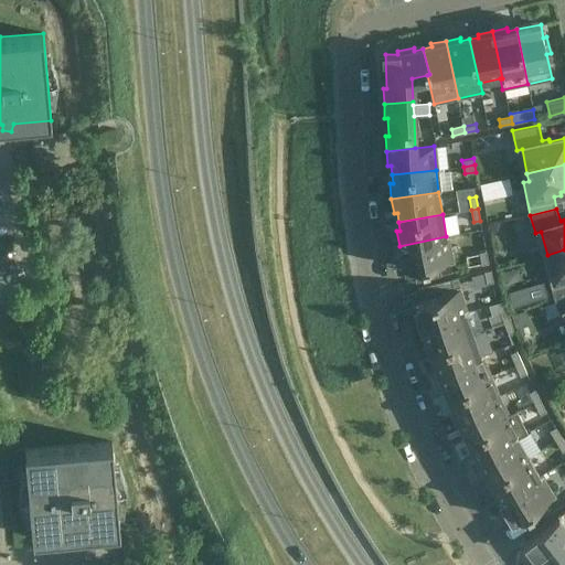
[(446,236),(400,246),(402,260),(405,259),(406,266),(407,269),(413,268),(416,281),(441,275),(439,263),(451,260),(446,236)]
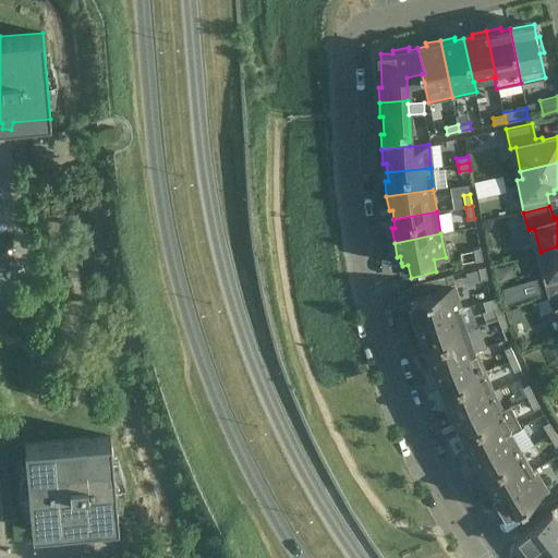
[(557,246),(541,252),(543,259),(537,261),(547,294),(557,290),(557,246)]
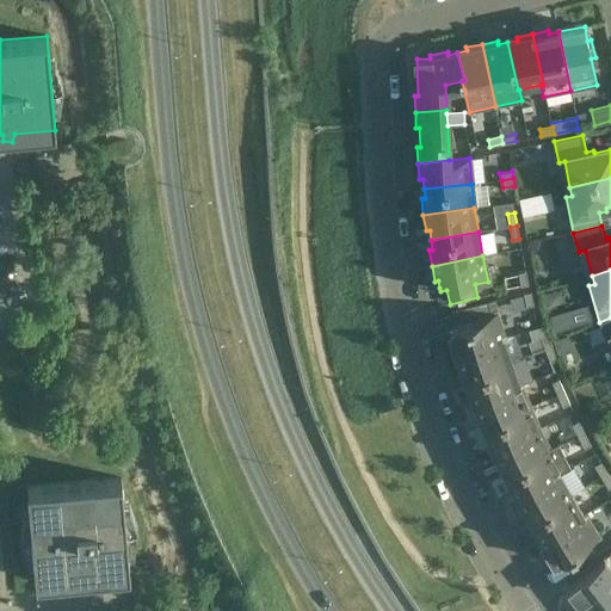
[(531,291),(524,292),(526,306),(534,304),(531,291)]
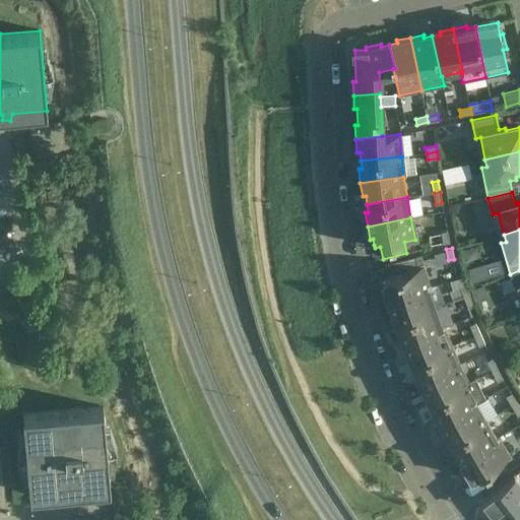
[(382,287),(386,301),(428,286),(421,266),(382,278),(385,287),(382,287)]
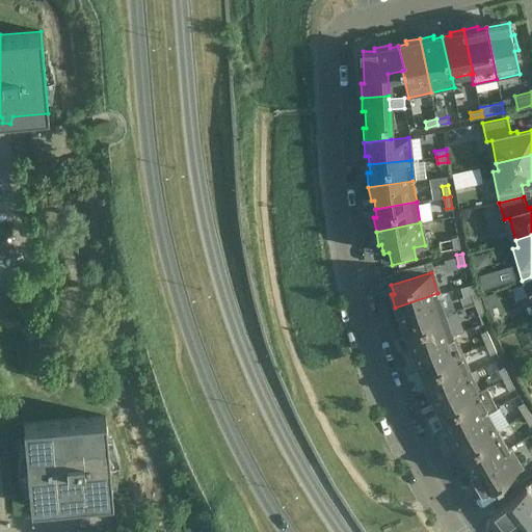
[(531,276),(522,281),(530,296),(531,295),(531,276)]
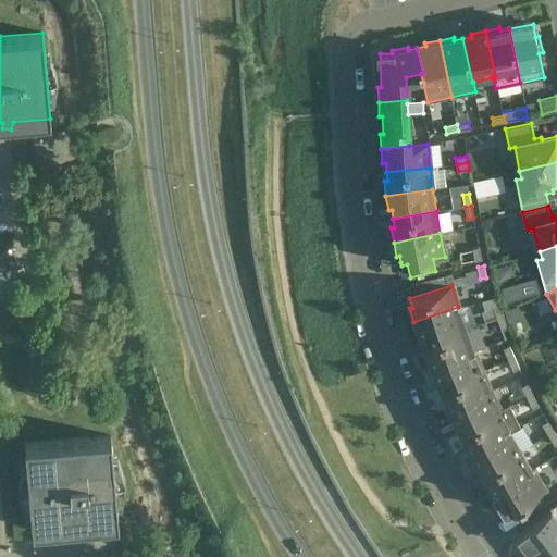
[(493,307),(497,319),(504,316),(499,305),(493,307)]
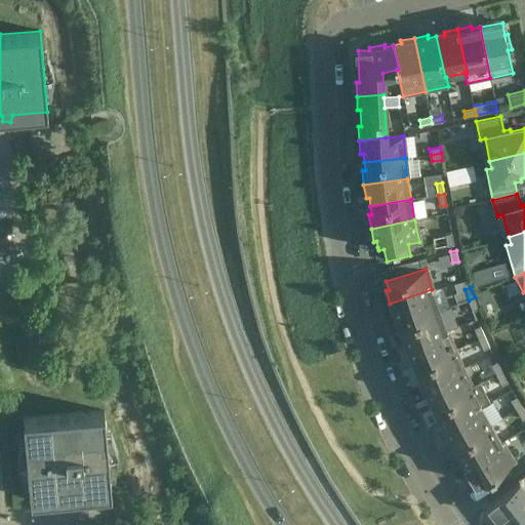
[(398,316),(400,324),(440,310),(432,289),(390,304),(395,317),(398,316)]
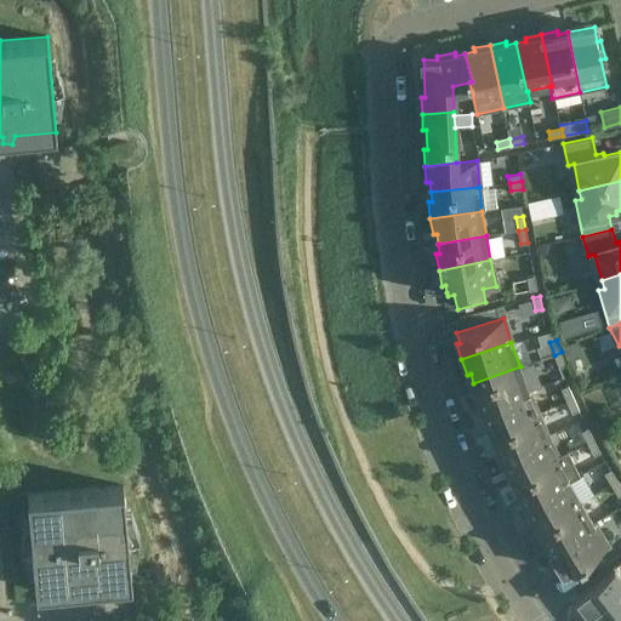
[(567,365),(562,352),(554,355),(559,368),(567,365)]
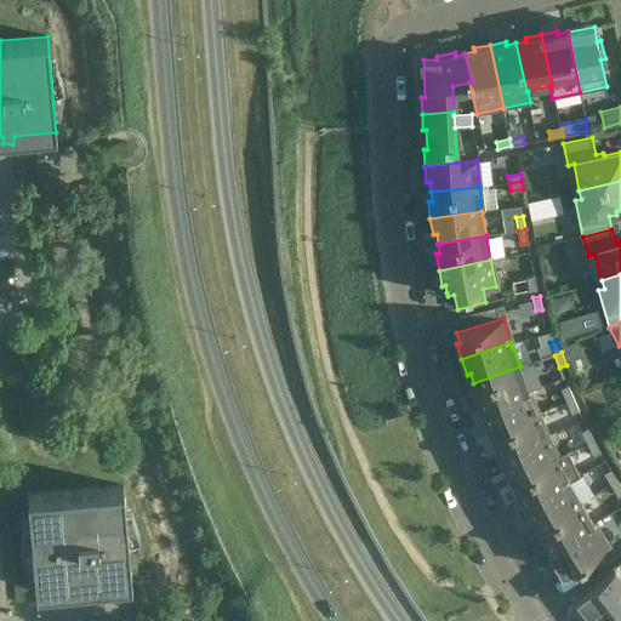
[(529,392),(520,366),(473,383),(477,393),(473,394),(479,409),(529,392)]
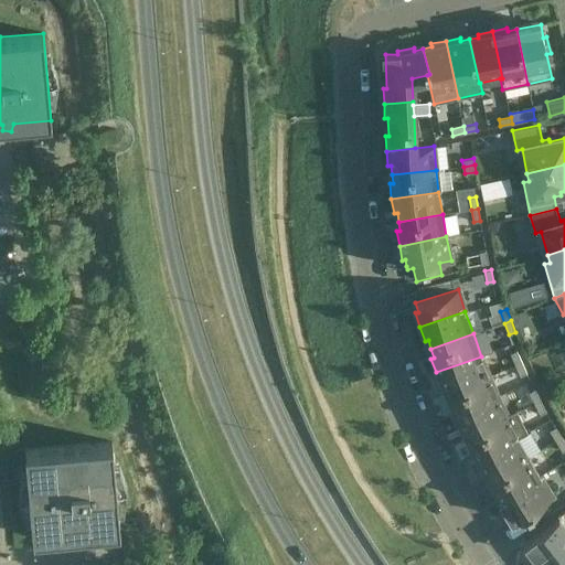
[(511,353),(515,364),(522,362),(518,351),(511,353)]
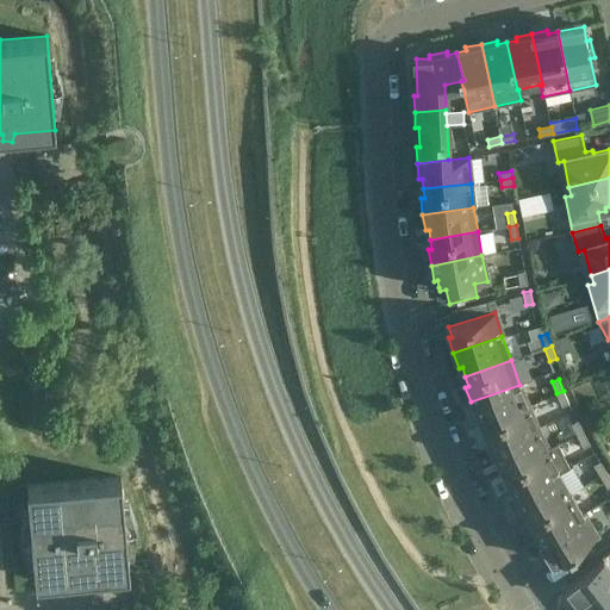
[(480,416),(484,424),(528,406),(520,385),(471,402),(477,417),(480,416)]
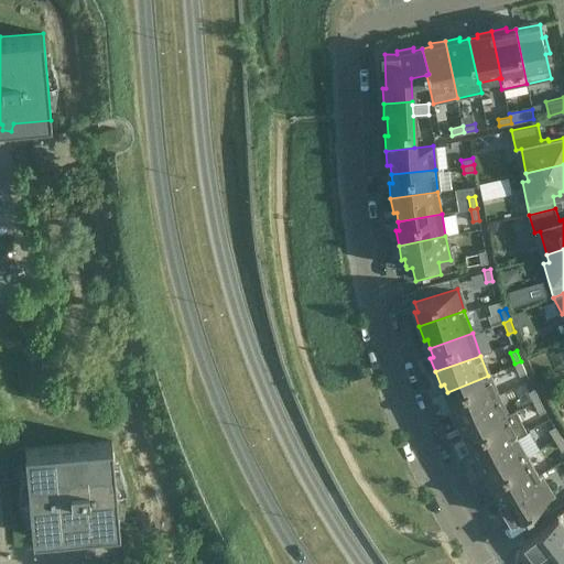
[(527,372),(521,361),(514,364),(520,376),(527,372)]
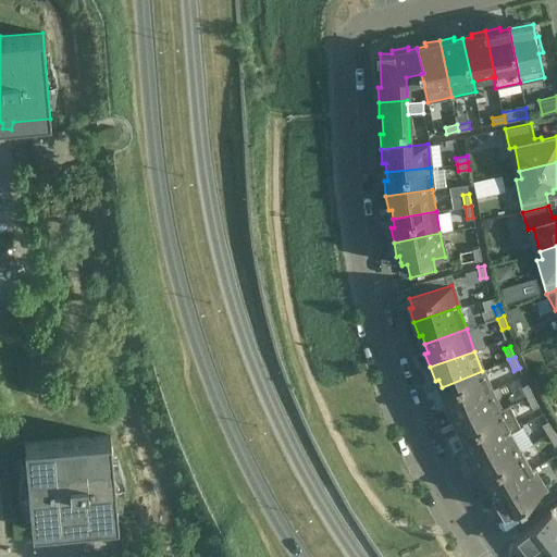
[(442,397),(447,410),(491,391),(482,371),(442,387),(445,396),(442,397)]
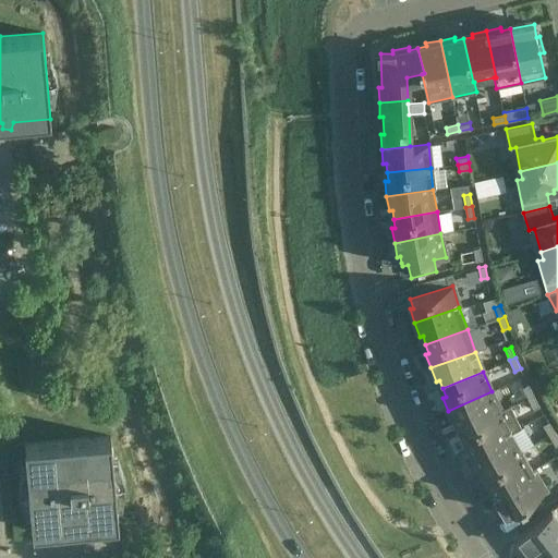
[(522,387),(528,398),(534,395),(529,384),(522,387)]
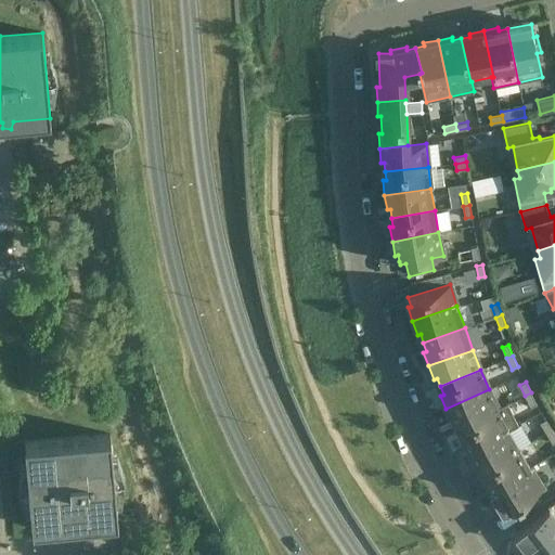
[(489,389),(446,409),(452,422),(455,421),(459,428),(499,409),(498,408),(489,389)]
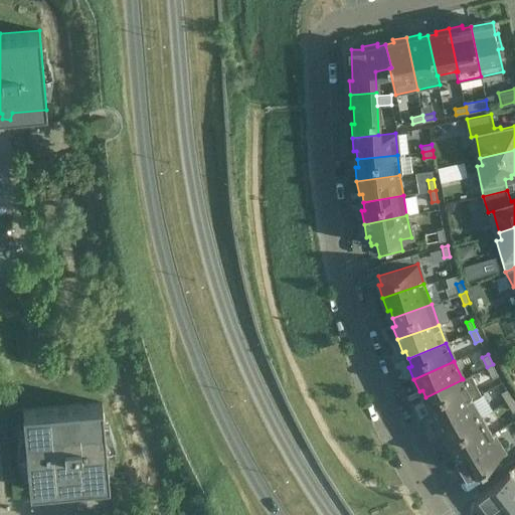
[(498,374),(493,364),(487,367),(493,377),(498,374)]
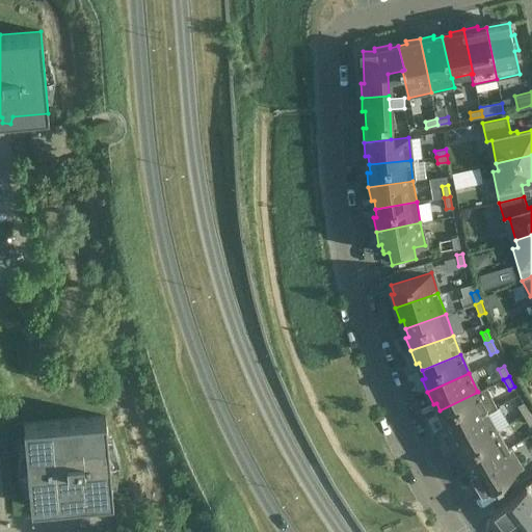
[(477,391),(478,392),(440,410),(444,419),(442,420),(447,432),(487,411),(488,413),(498,407),(486,387),(477,391)]
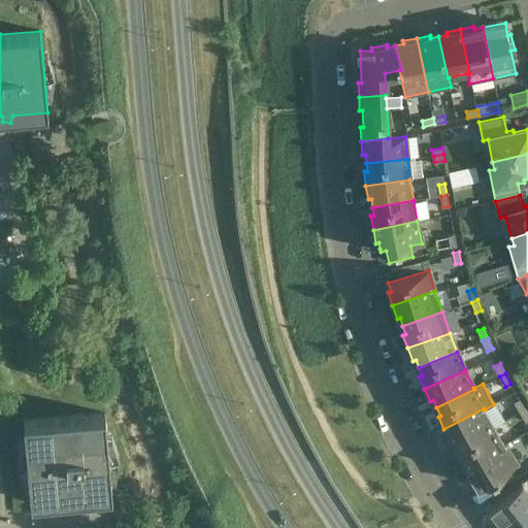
[(519,399),(514,402),(520,411),(525,408),(519,399)]
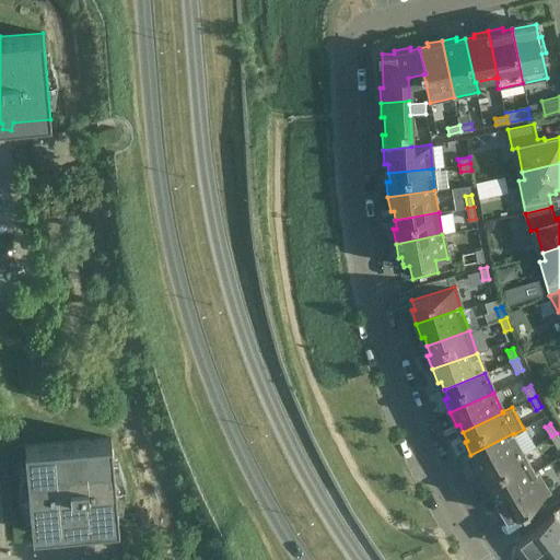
[(0,431),(0,435),(2,443),(18,439),(14,427),(0,431)]
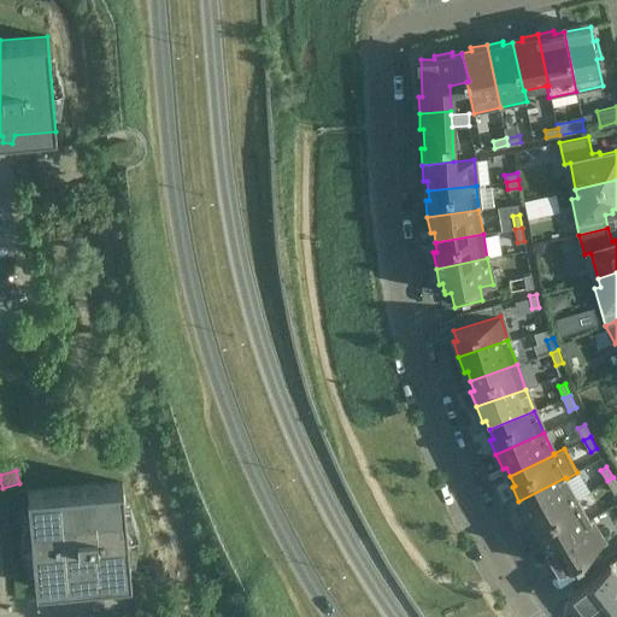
[(530,513),(535,523),(577,498),(566,479),(565,477),(518,501),(527,516),(530,513)]
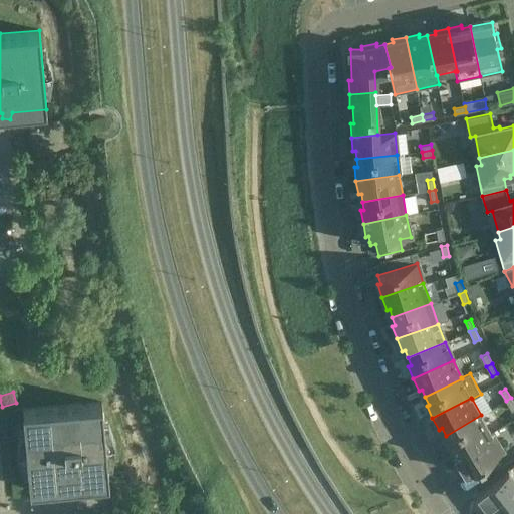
[(30,488),(58,486),(64,485),(65,490),(74,491),(75,484),(109,481),(102,402),(23,409),(30,488)]
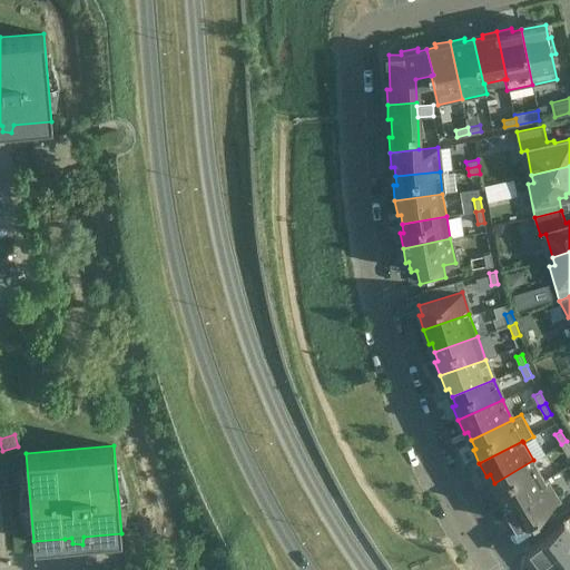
[(546,482),(533,460),(494,483),(499,491),(495,492),(503,505),(546,482)]
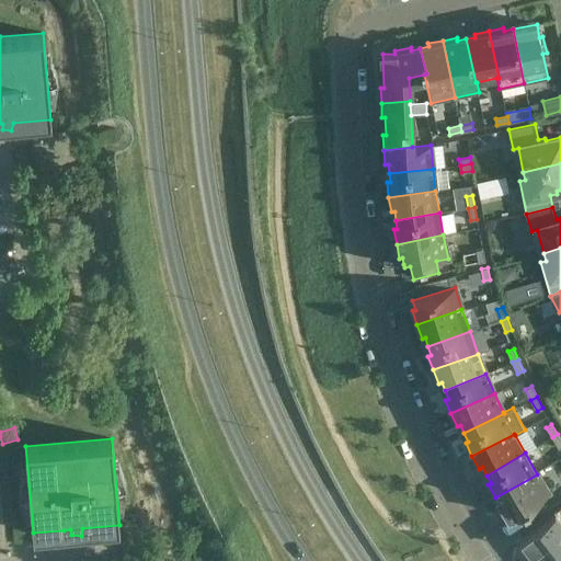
[(537,474),(495,497),(503,510),(506,508),(511,517),(549,493),(537,474)]
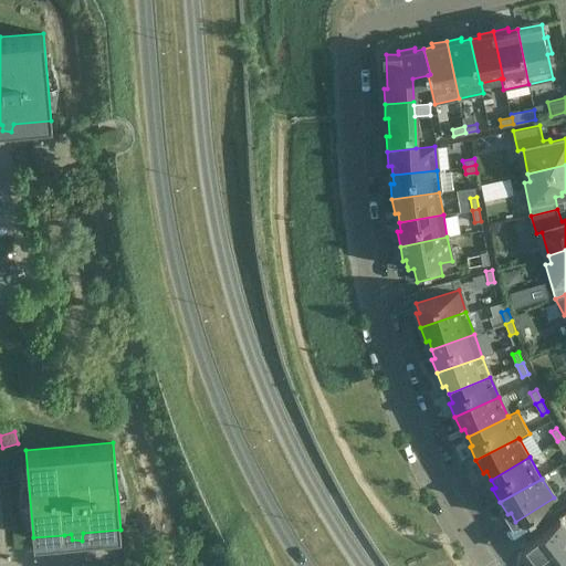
[(559,519),(559,520),(526,545),(542,565),(565,545),(565,526),(561,520),(559,519)]
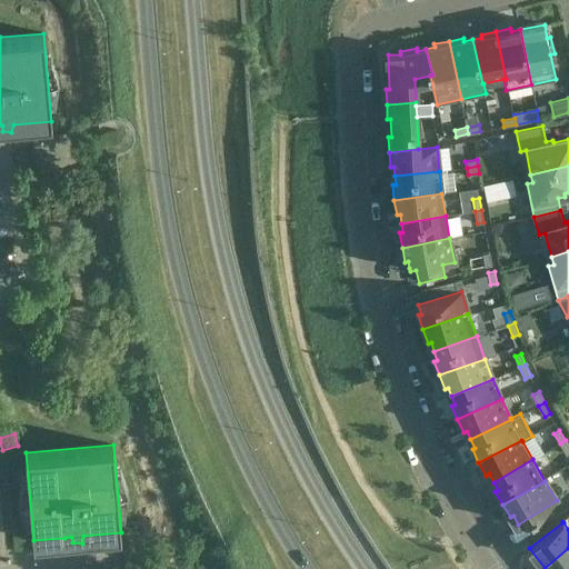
[(568,568),(568,548),(545,568),(546,568),(568,568)]
